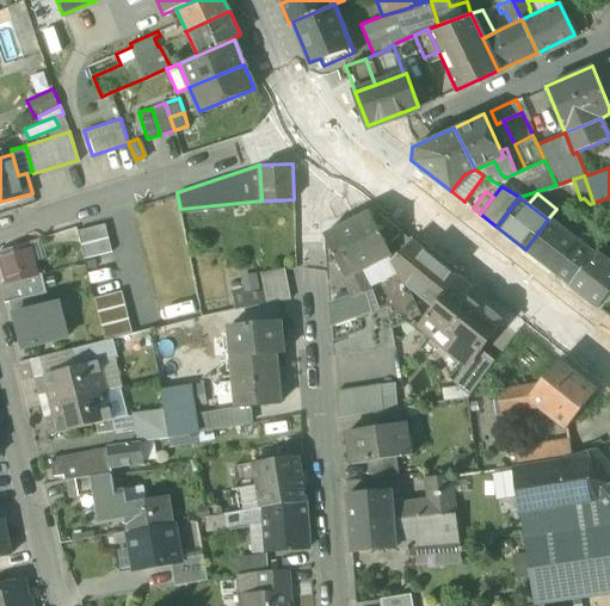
[(560,206),(567,211),(590,204),(584,198),(580,199),(560,206)]
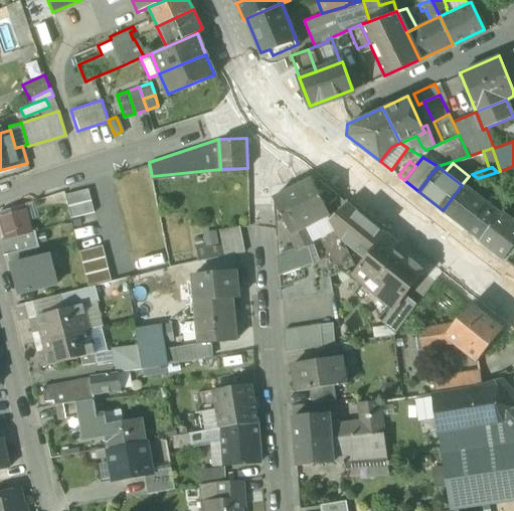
[(291,234),(329,215),(330,214),(326,206),(314,182),(307,179),(273,196),(291,234)]
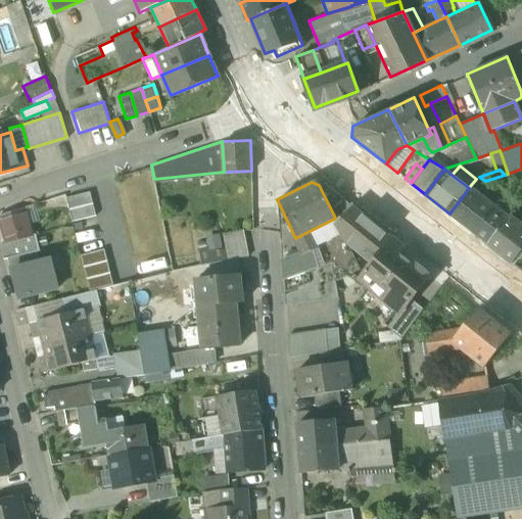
[(449,214),(486,242),(508,216),(470,186),(469,188),(449,214)]
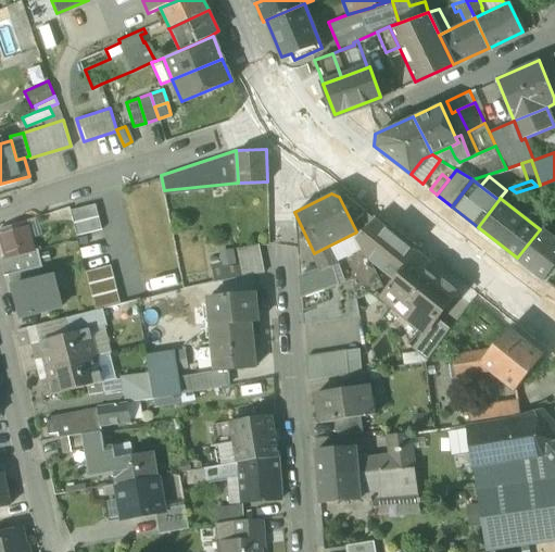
[(70,208),(73,220),(98,214),(95,201),(70,208)]
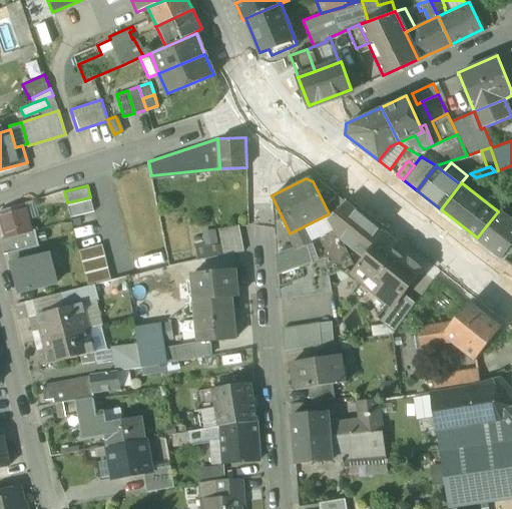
[(337,194),(325,205),(329,213),(328,214),(330,217),(346,202),(346,201),(337,194)]
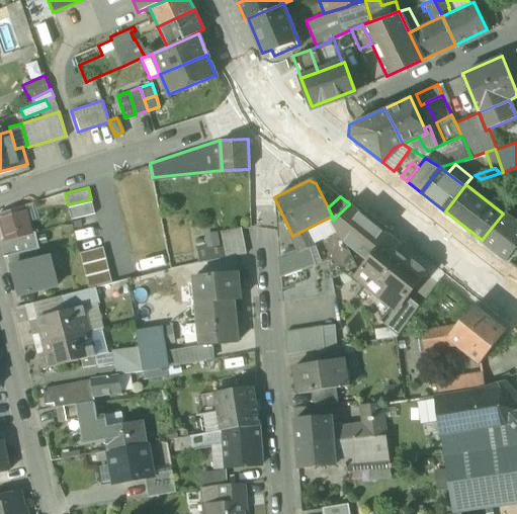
[(94,210),(91,199),(68,204),(71,217),(94,210)]
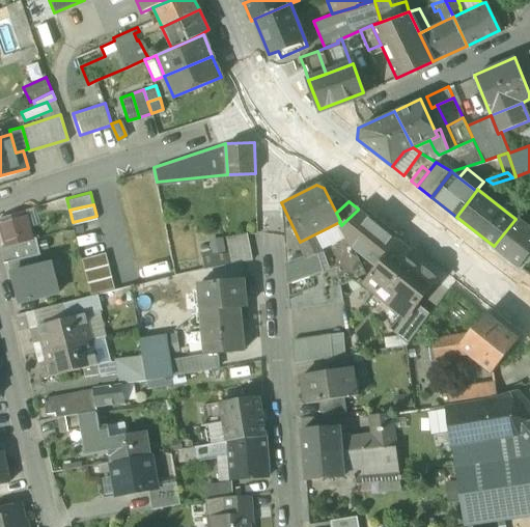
[(33,238),(25,209),(0,217),(0,228),(4,245),(4,246),(10,244),(33,238)]
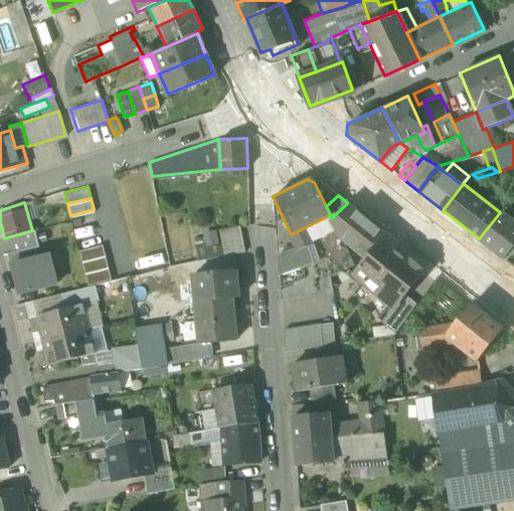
[(347,203),(331,218),(340,236),(365,258),(366,258),(386,235),(387,235),(347,202),(347,203)]
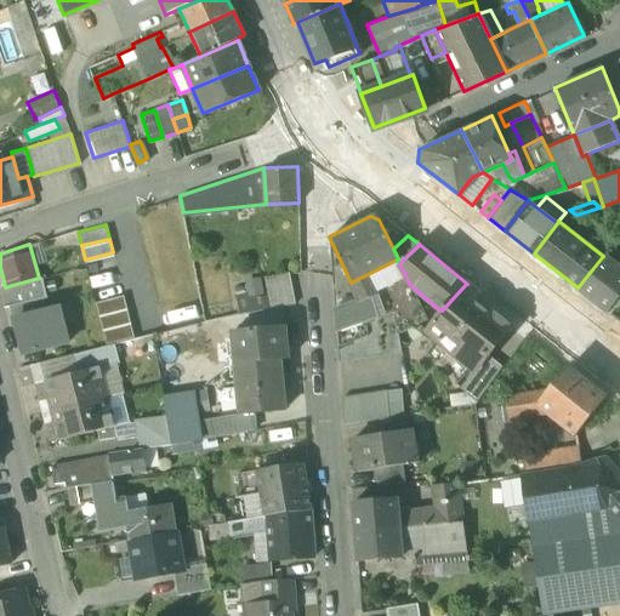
[(578,287),(608,311),(619,294),(619,267),(618,266),(603,255),(603,256),(578,287)]
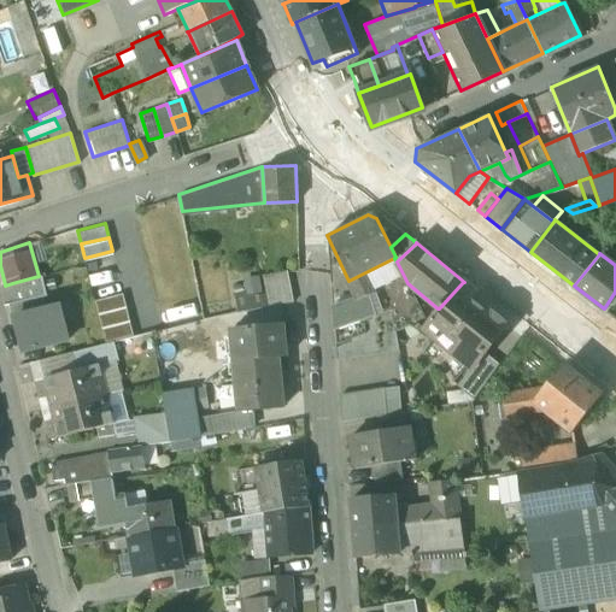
[(424,316),(408,283),(397,262),(394,258),(348,281),(357,296),(330,306),(333,329),(334,329),(389,309),(396,330),(424,316)]
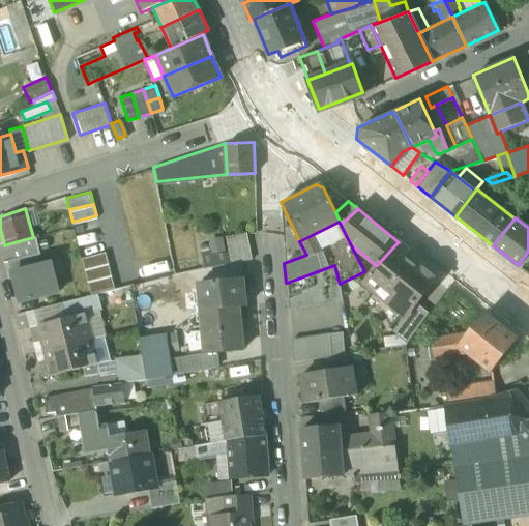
[(227,250),(230,262),(251,258),(244,230),(224,234),(225,235),(227,250)]
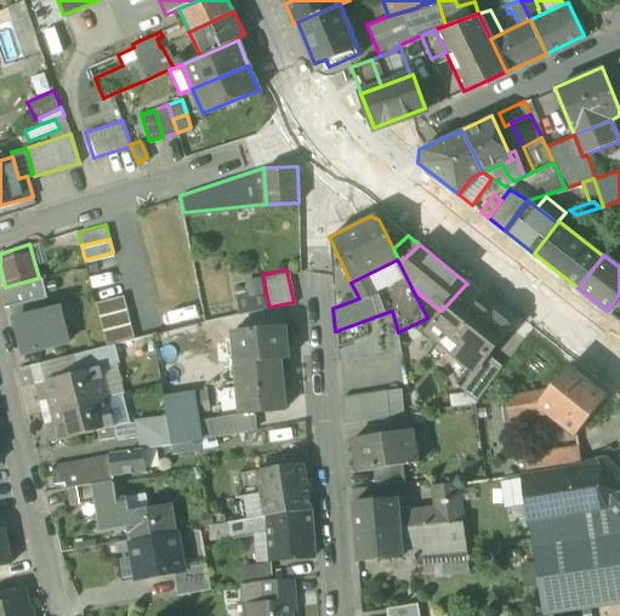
[(244,278),(248,296),(266,292),(263,275),(244,278)]
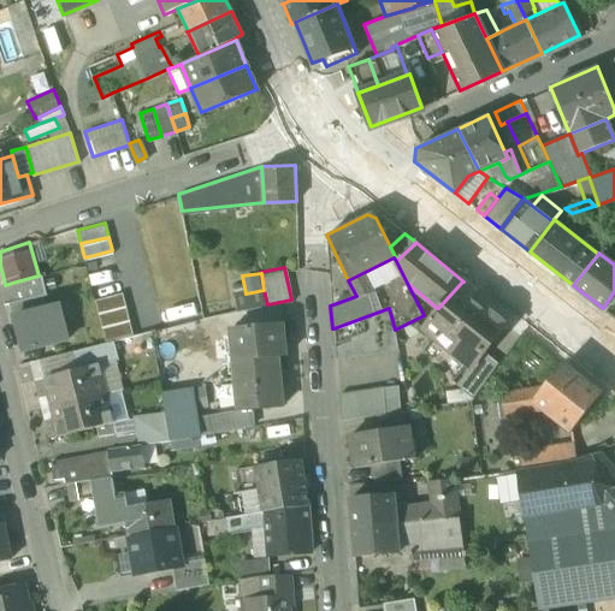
[(15,290),(42,284),(40,276),(39,276),(12,283),(15,290)]
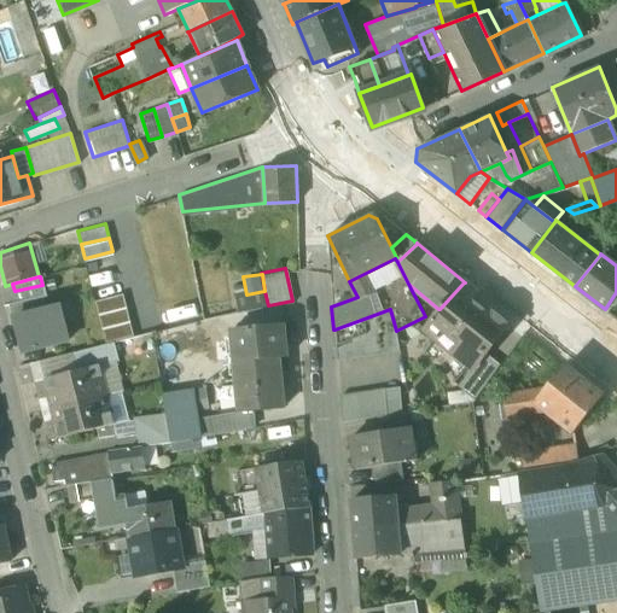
[(471,367),(472,368),(485,352),(508,325),(488,309),(485,313),(469,298),(475,291),(464,282),(440,309),(438,309),(428,322),(423,327),(471,367)]
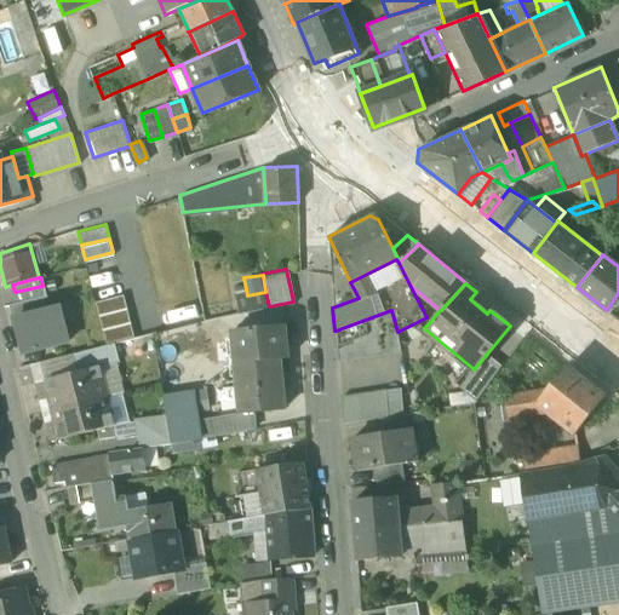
[(15,292),(12,285),(5,287),(5,286),(0,287),(0,293),(3,304),(10,303),(34,298),(45,294),(43,286),(15,292)]
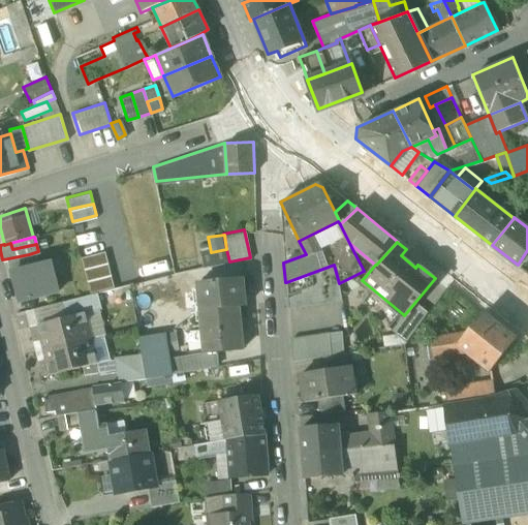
[(229,261),(226,249),(211,252),(199,254),(203,268),(229,261)]
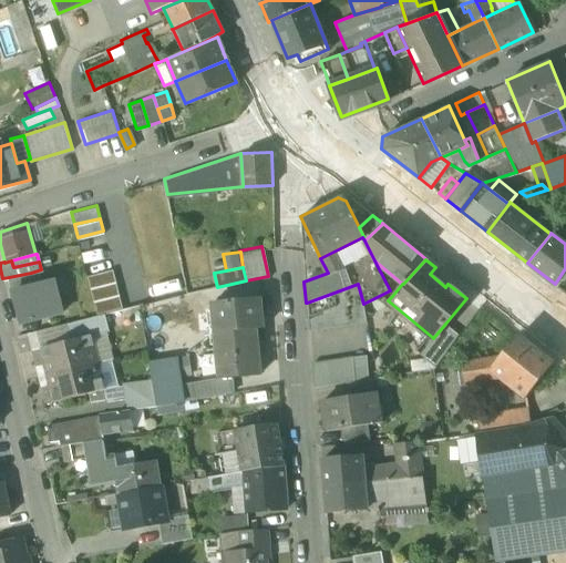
[(86,276),(90,288),(116,283),(113,269),(86,276)]
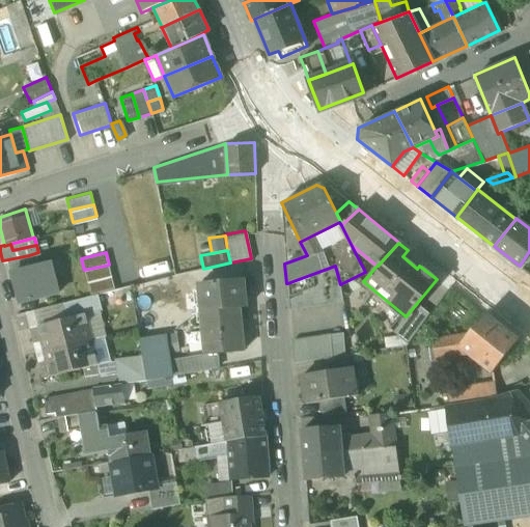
[(8,259),(11,273),(32,268),(29,255),(8,259)]
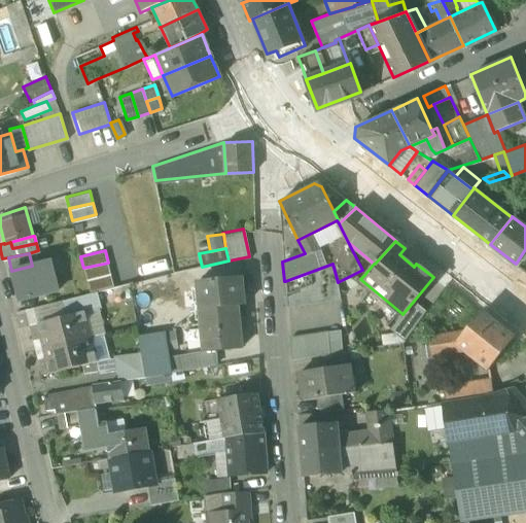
[(32,266),(11,271),(19,298),(59,288),(51,260),(32,266)]
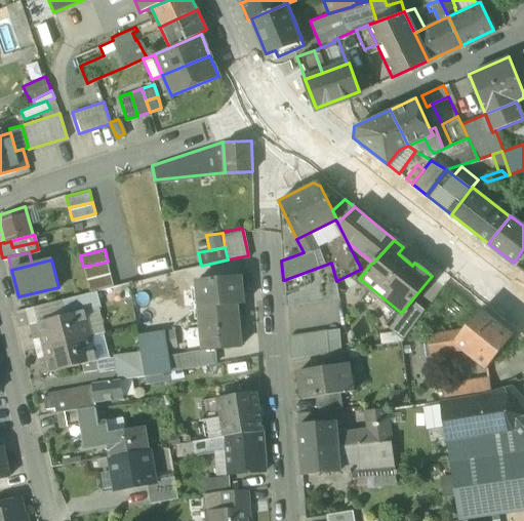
[(83,267),(86,279),(111,273),(108,262),(83,267)]
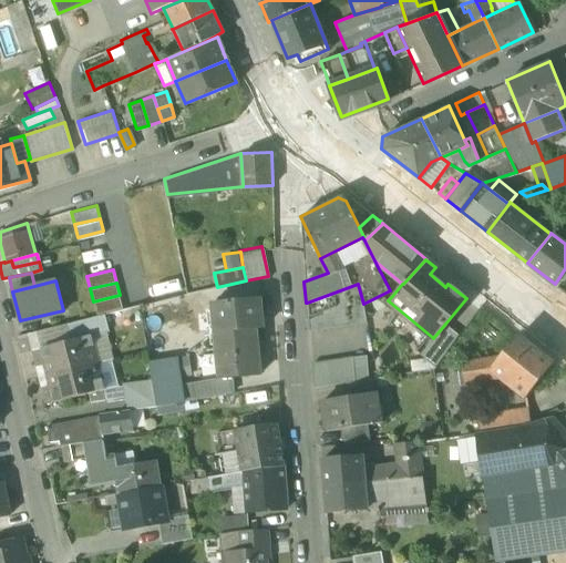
[(307,303),(309,329),(367,320),(363,304),(358,284),(307,303)]
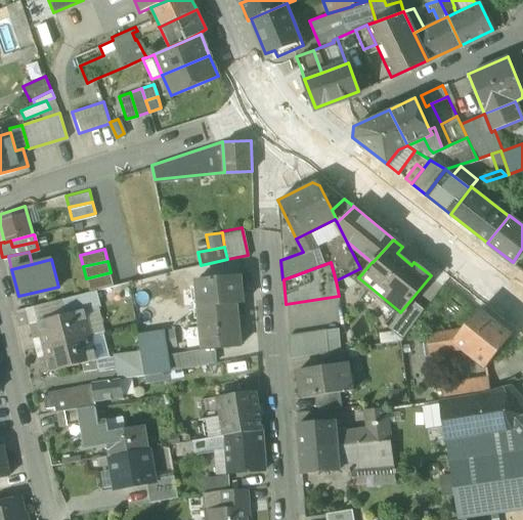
[(114,285),(111,272),(86,278),(89,291),(114,285)]
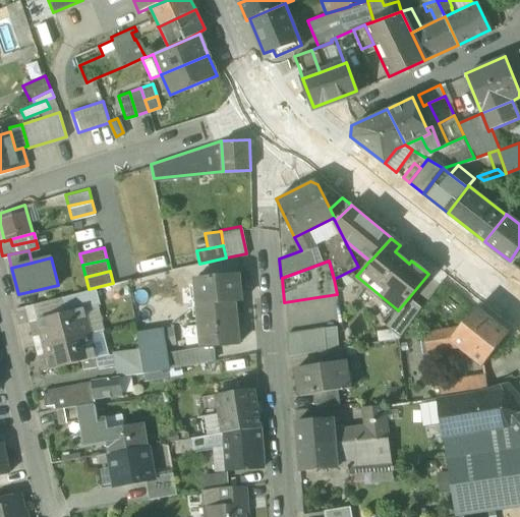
[(192,278),(195,305),(231,301),(238,301),(235,274),(192,278)]
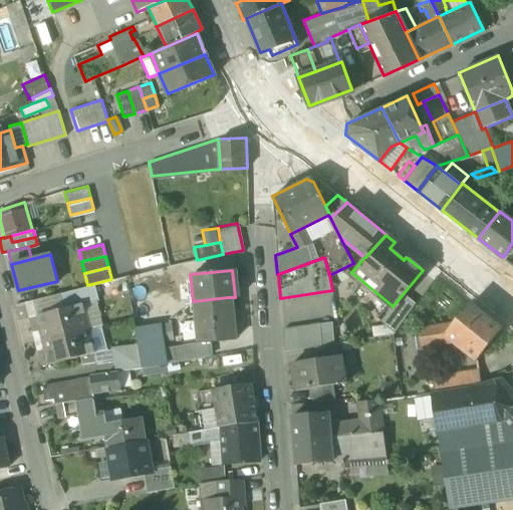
[(111,279),(94,284),(98,299),(129,292),(126,275),(111,279)]
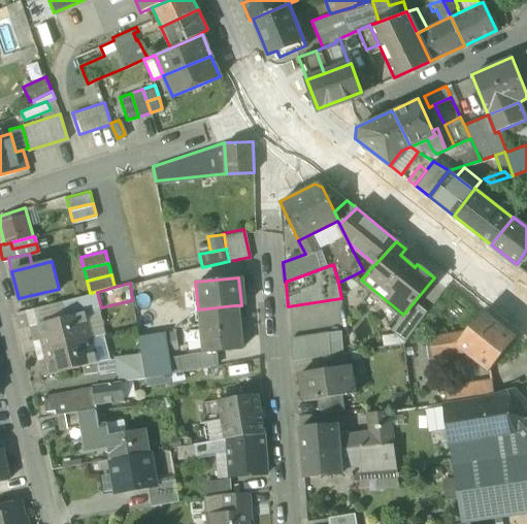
[(61,300),(65,316),(85,310),(85,312),(99,307),(101,307),(97,292),(84,295),(61,300)]
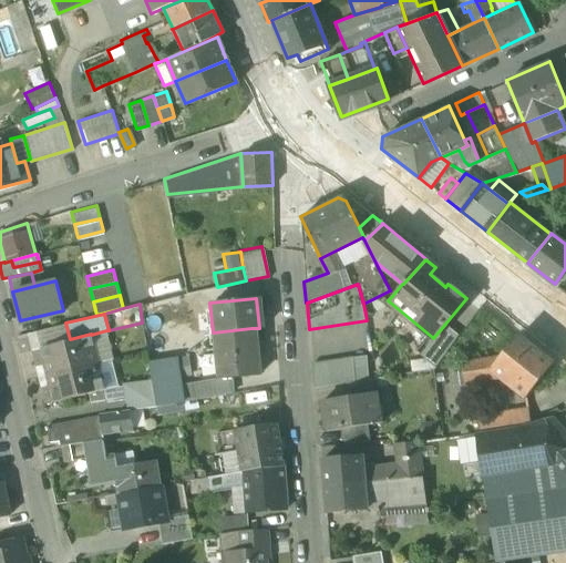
[(70,339),(65,323),(28,333),(31,349),(40,348),(40,347),(70,339)]
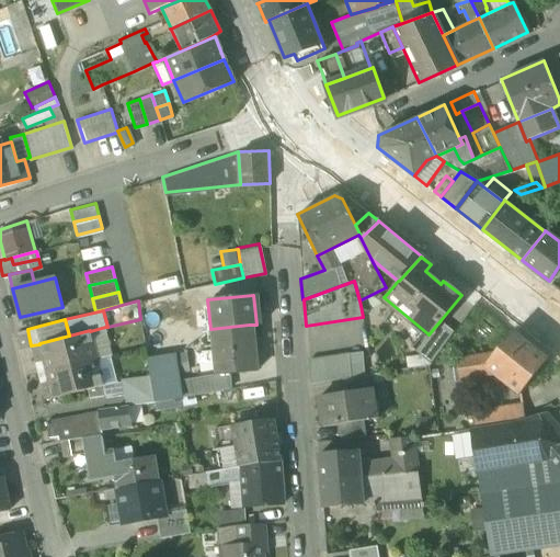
[(414,350),(430,362),(453,330),(441,320),(429,334),(427,333),(414,350)]
